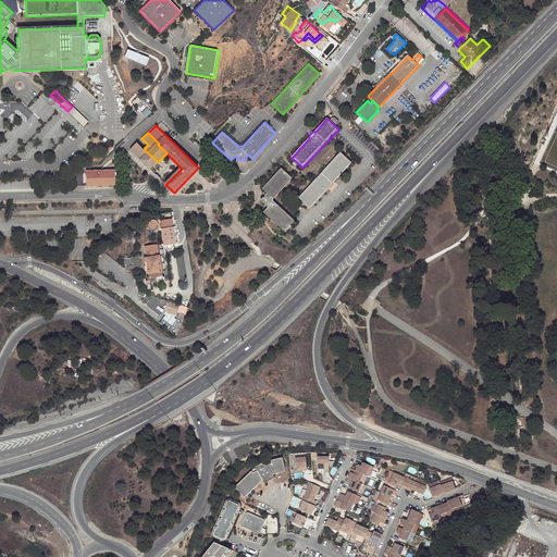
[(158,162),(144,149),(137,143),(131,149),(131,150),(150,170),(158,162)]
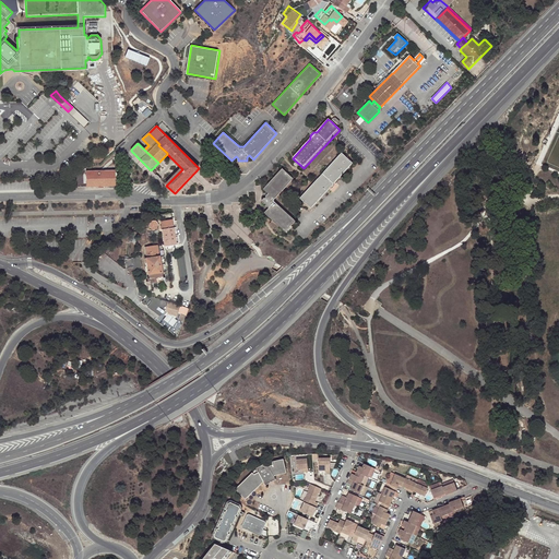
[(342,154),(300,199),(311,209),(329,190),(330,189),(332,189),(334,187),(333,185),(334,183),(353,164),(342,154)]
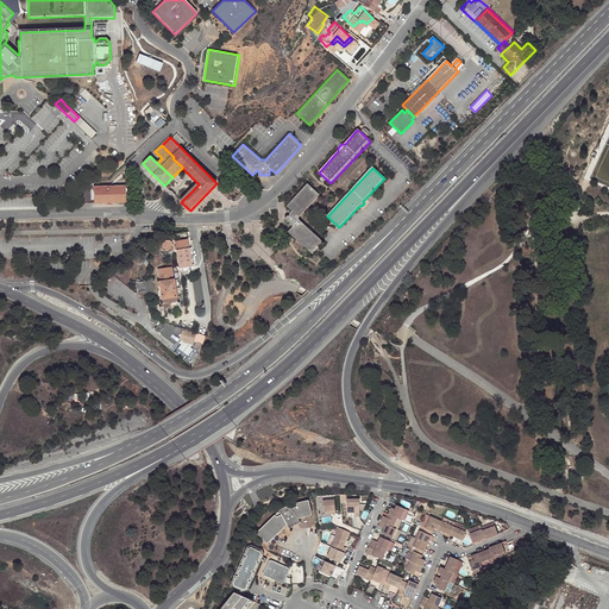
[(319,196),(307,184),(287,207),(292,212),(289,215),(289,217),(287,217),(286,219),(286,220),(286,221),(287,223),(289,223),(289,225),(293,228),(287,233),(309,253),(321,243),(299,221),(299,218),(319,196)]
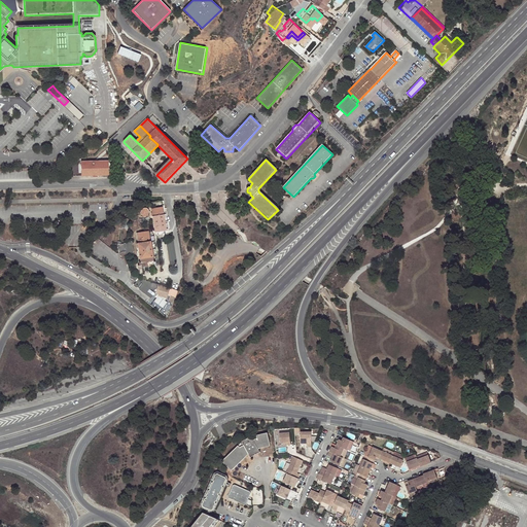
[(108,175),(108,161),(86,162),(81,162),(81,176),(108,175)]
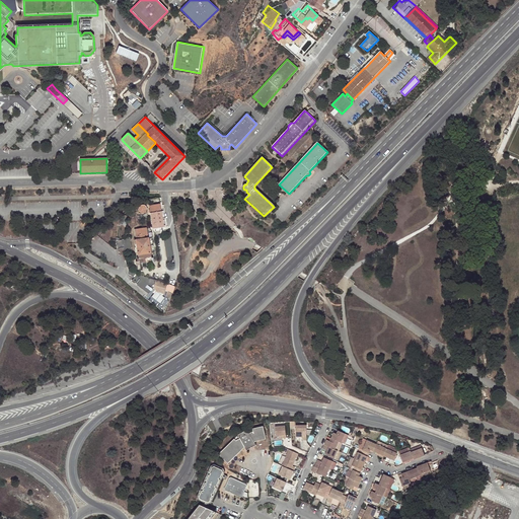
[(138,211),(139,212),(140,213),(145,213),(146,210),(146,208),(145,206),(144,205),(142,204),(141,204),(140,205),(138,206),(138,208),(138,210),(138,211)]
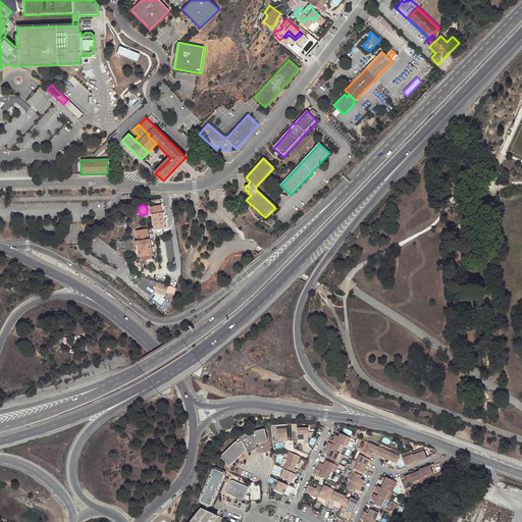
[(150,208),(150,214),(151,214),(154,230),(164,228),(160,206),(150,208)]
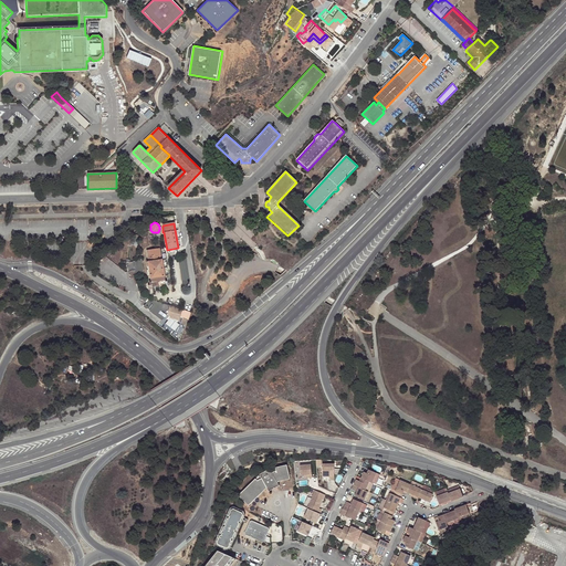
[(164,284),(160,260),(159,249),(146,251),(147,260),(145,260),(145,263),(147,262),(150,284),(147,285),(147,289),(150,289),(150,286),(164,284)]
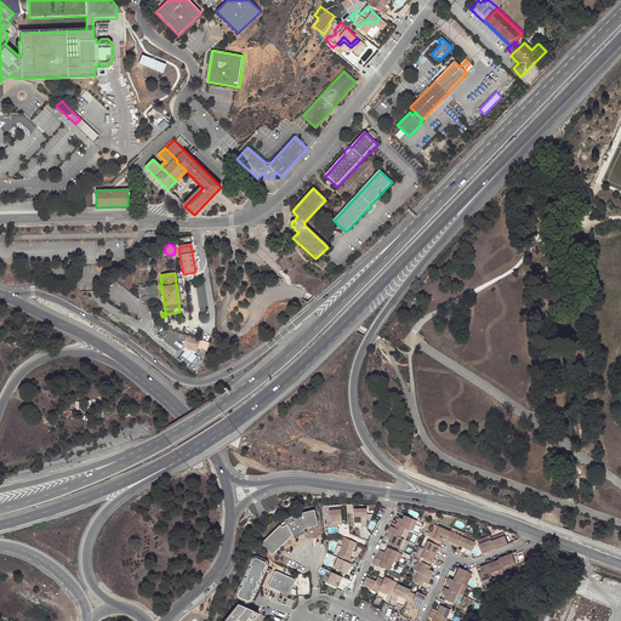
[(195,285),(199,312),(208,311),(204,284),(195,285)]
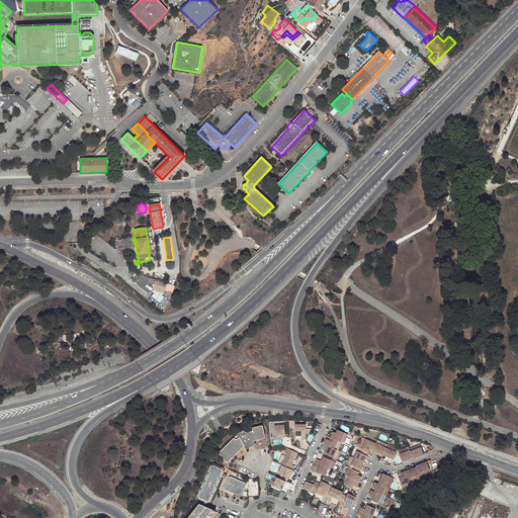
[(130,241),(128,241),(130,238),(121,239),(115,241),(116,249),(118,248),(119,254),(120,254),(123,260),(126,259),(123,253),(125,252),(125,250),(131,249),(130,241)]
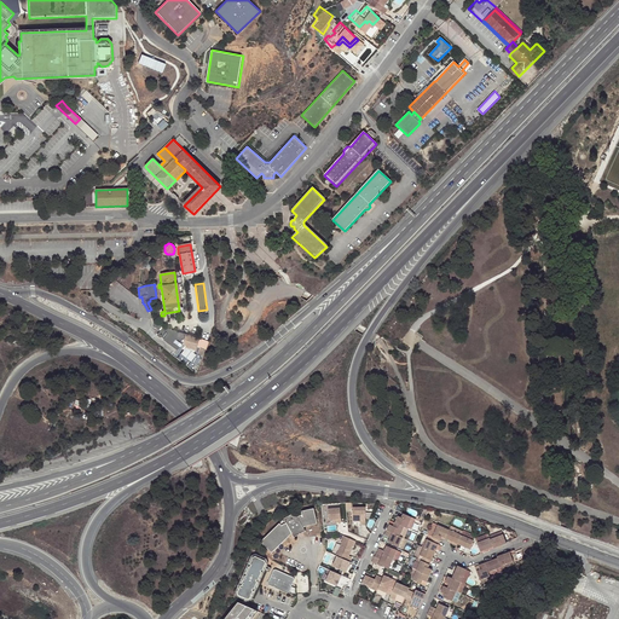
[(152,323),(151,327),(156,328),(158,330),(156,334),(177,350),(178,348),(181,345),(181,343),(185,347),(195,350),(196,346),(202,348),(201,352),(203,353),(207,341),(161,327),(158,323),(152,323)]
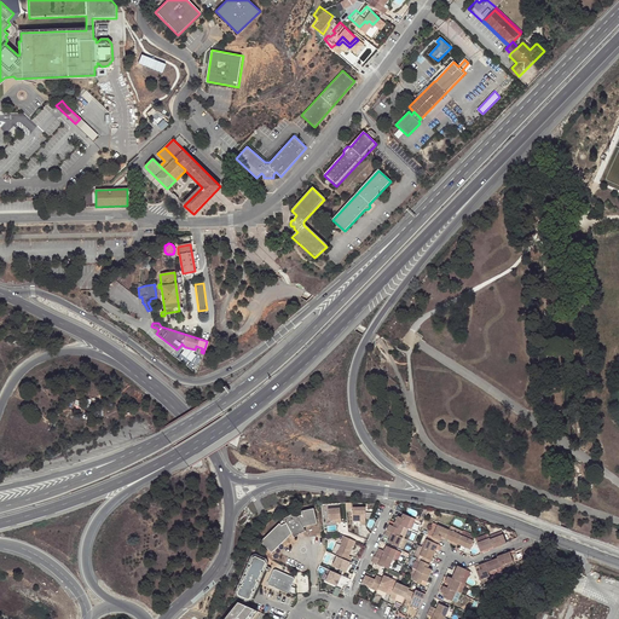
[(366,525),(366,508),(352,508),(352,521),(362,521),(362,525),(366,525)]
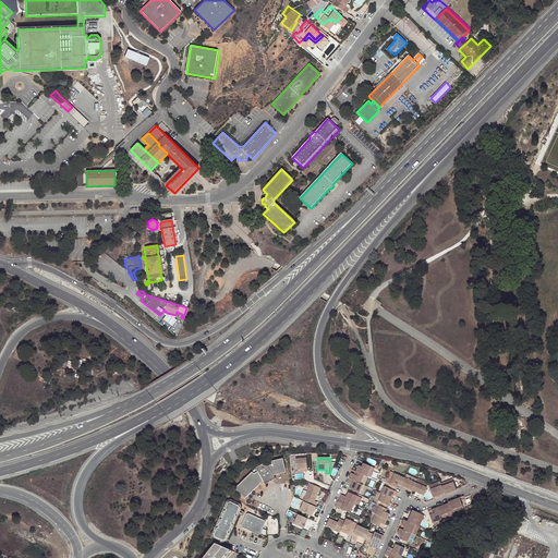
[(286,472),(282,459),(268,462),(268,463),(267,463),(266,462),(256,468),(256,469),(256,470),(255,469),(235,488),(245,498),(262,482),(264,481),(265,484),(276,478),(274,475),(278,474),(286,472)]
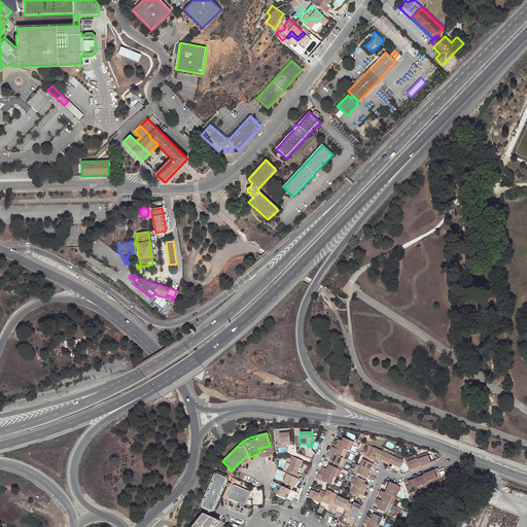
[(290,446),(290,433),(280,434),(280,444),(283,444),(286,443),(286,445),(286,446),(290,446)]
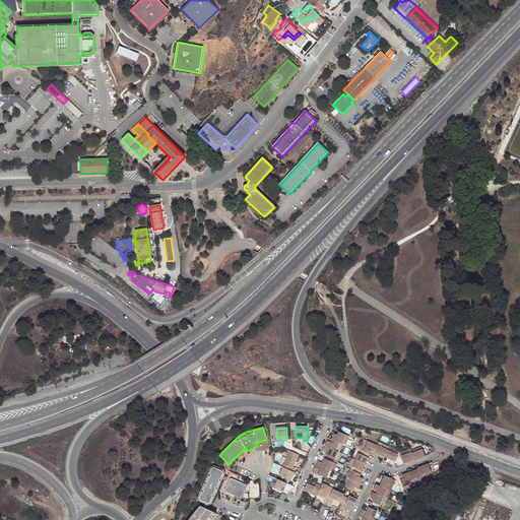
[(339,442),(341,443),(345,435),(338,431),(337,434),(334,433),(332,439),(339,442)]
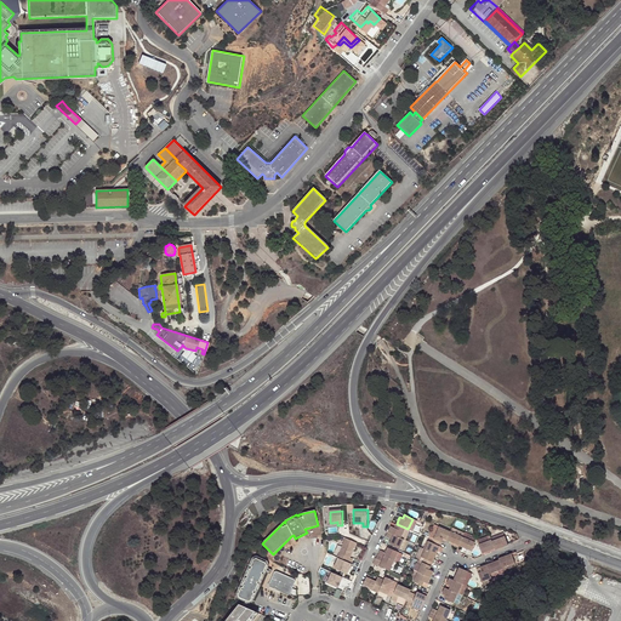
[(388,531),(402,537),(405,528),(397,524),(396,528),(391,527),(388,531)]
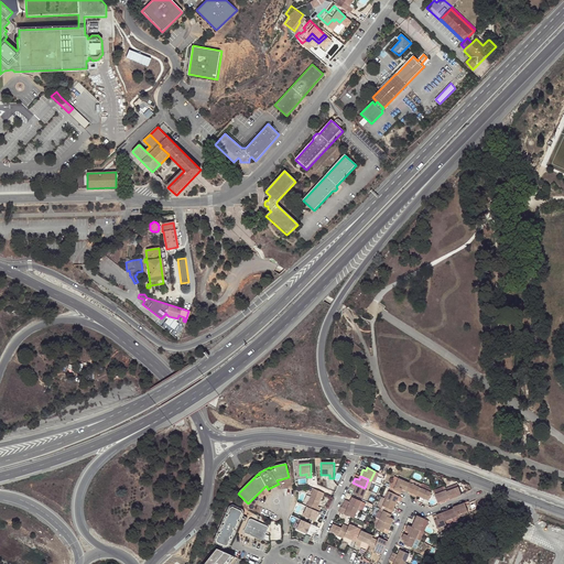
[(399,478),(393,489),(401,492),(403,489),(405,490),(409,483),(399,478)]
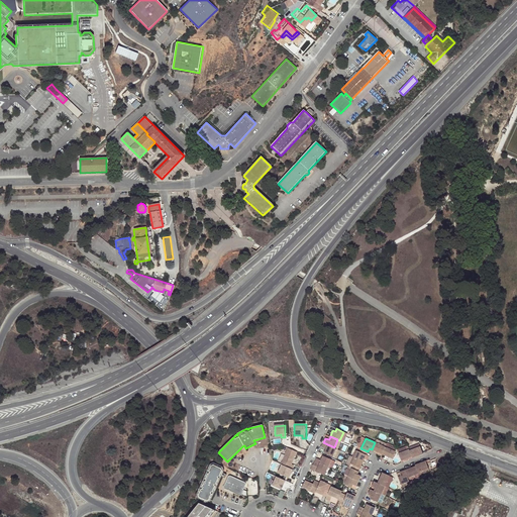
[(377,438),(375,442),(386,447),(386,446),(387,443),(377,438)]
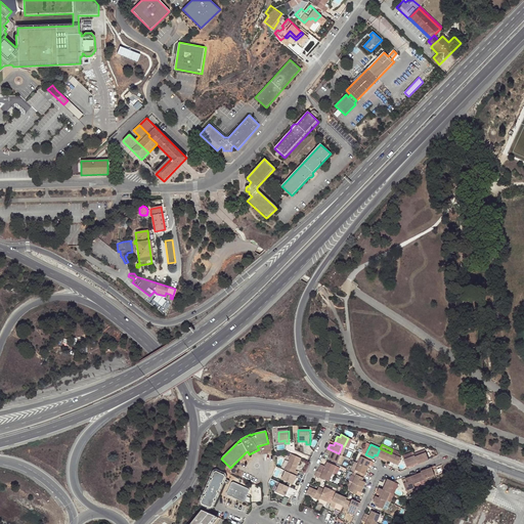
[(329,459),(338,463),(341,454),(339,453),(328,448),(326,452),(331,454),(329,459)]
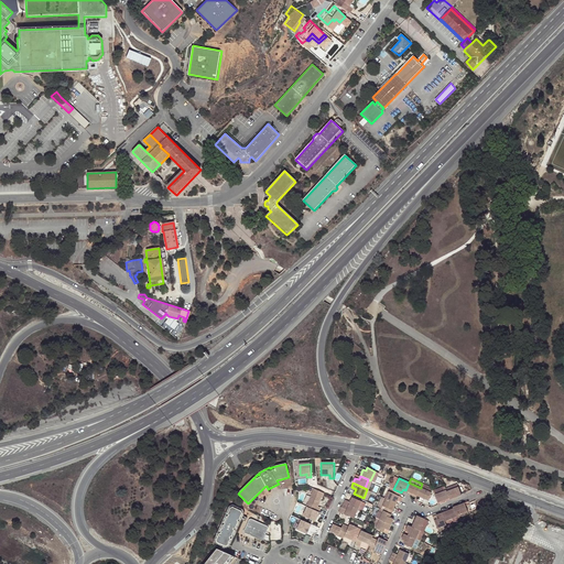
[(410,491),(418,496),(418,495),(421,488),(409,483),(405,490),(410,491)]
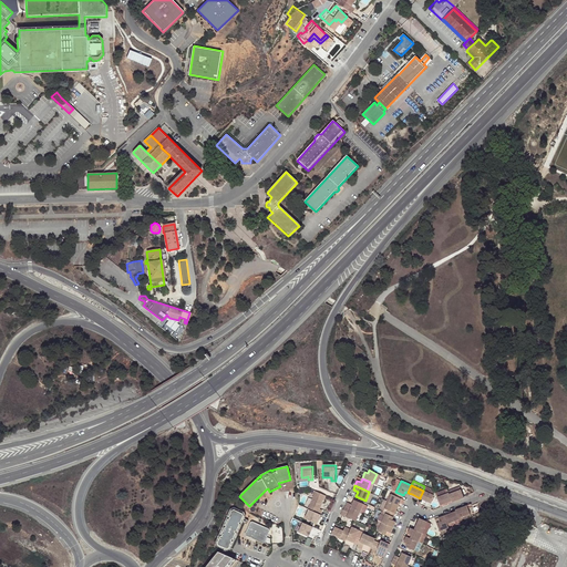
[(423,490),(423,491),(420,497),(420,498),(431,503),(434,495),(431,494),(433,490),(424,486),(423,490)]
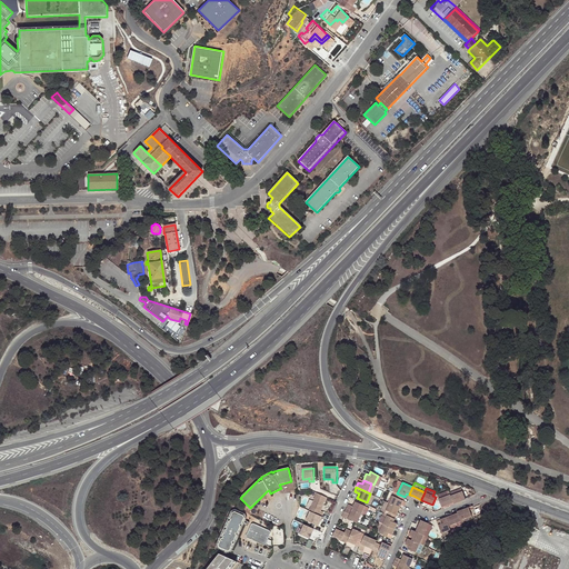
[(462,492),(451,497),(453,502),(453,503),(466,499),(462,492)]
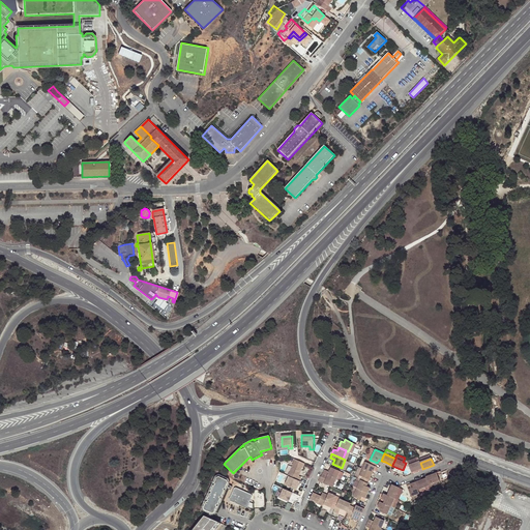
[(304,464),(295,460),(288,476),(289,476),(299,481),(301,477),(299,476),(304,464)]
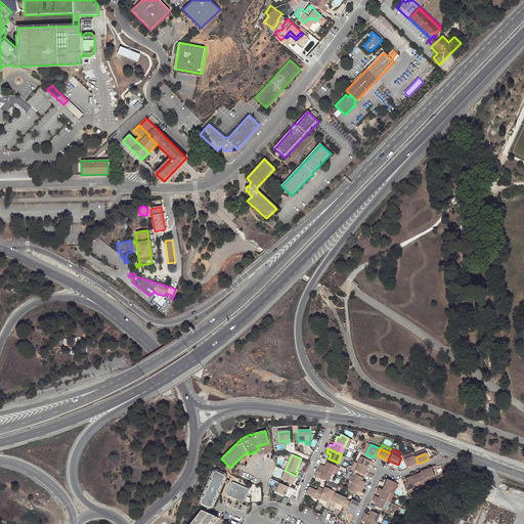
[(372,461),(373,457),(365,454),(364,457),(361,456),(358,464),(368,468),(372,461)]
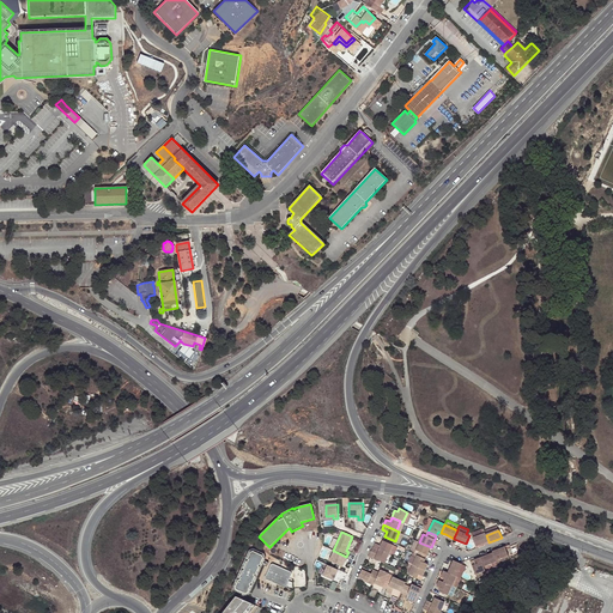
[(473,538),(475,546),(485,542),(489,541),(486,535),(485,533),(473,538)]
